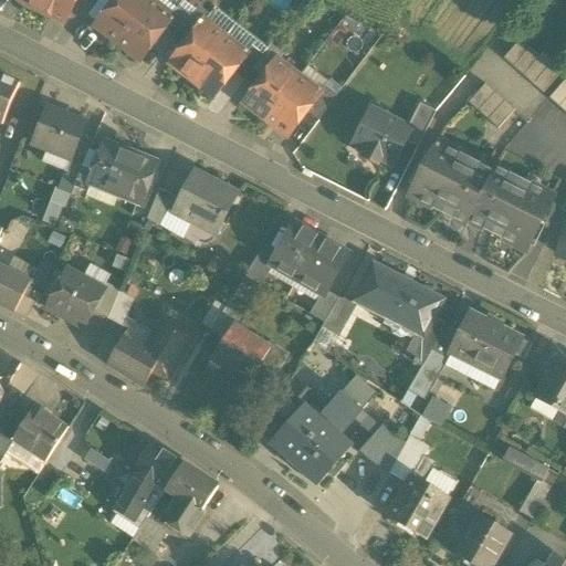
[(21,0),(20,3),(64,25),(76,0),(21,0)]
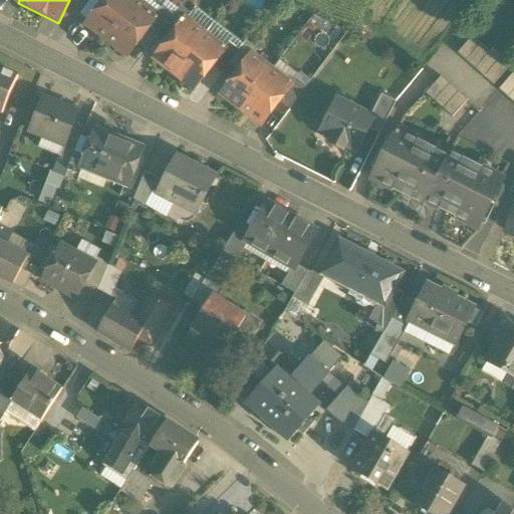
[(105,0),(86,25),(106,41),(138,1),(136,0),(105,0)]
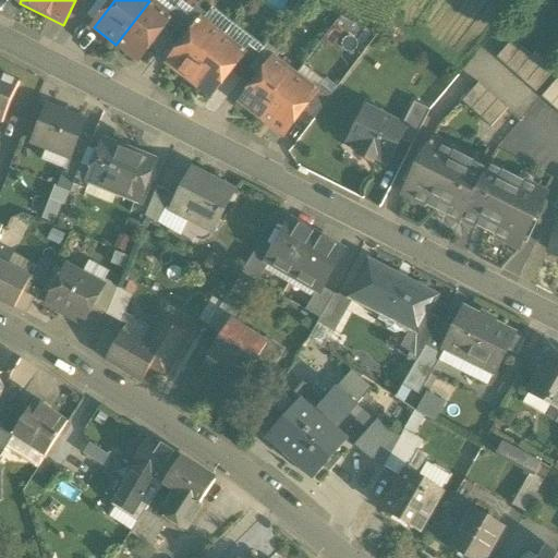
[(169,16),(149,1),(116,45),(137,61),(159,33),(171,17),(169,16)]
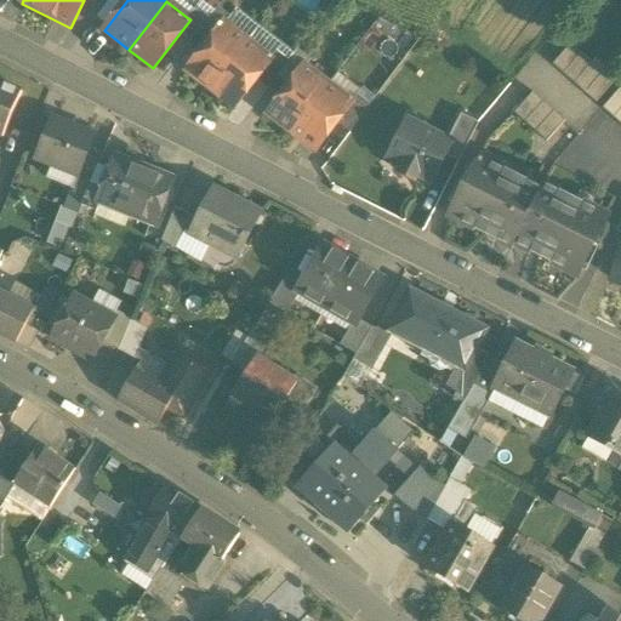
[(188,46),(199,33),(209,18),(197,9),(188,18),(191,20),(177,36),(188,46)]
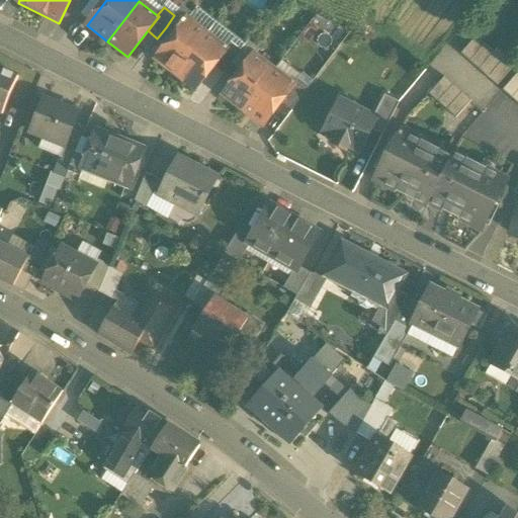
[(180,7),(174,15),(166,27),(175,34),(186,20),(190,15),(180,7)]
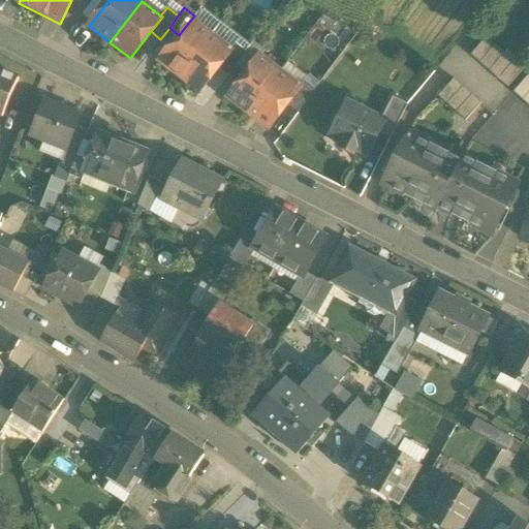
[(159,61),(179,76),(211,36),(190,21),(179,35),(159,61)]
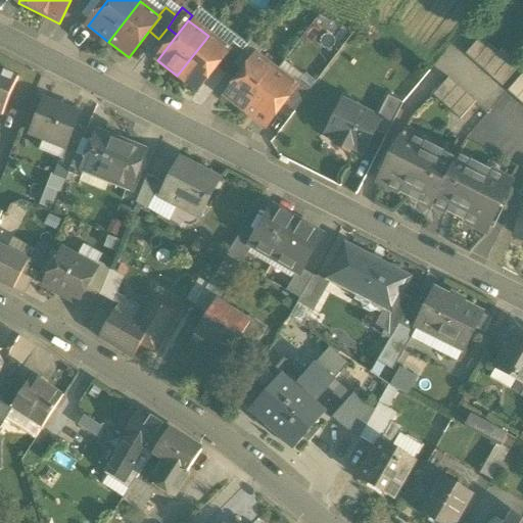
[(229,51),(208,36),(177,76),(197,91),(218,65),(229,51)]
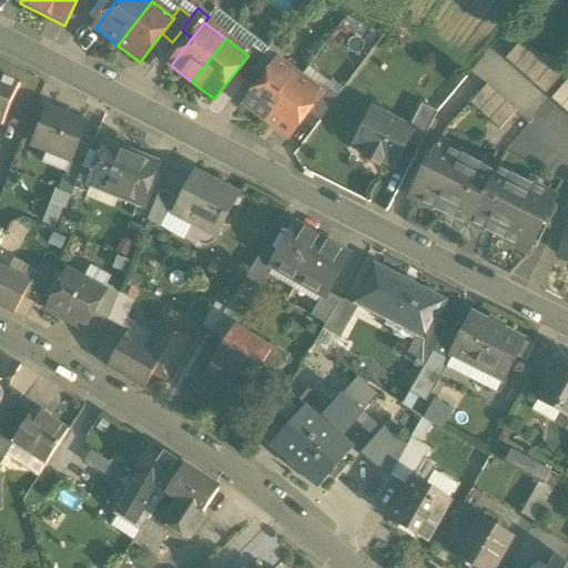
[(505,60),(545,94),(561,75),(521,40),(505,60)]
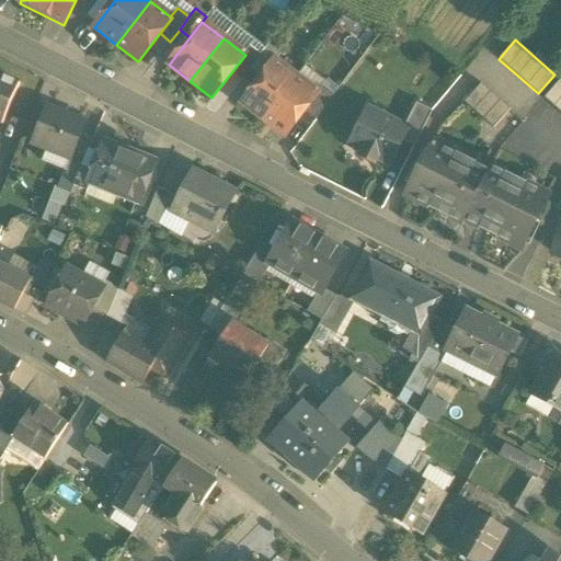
[(272,43),(261,57),(253,66),(264,73),(274,60),(282,50),(272,43)]
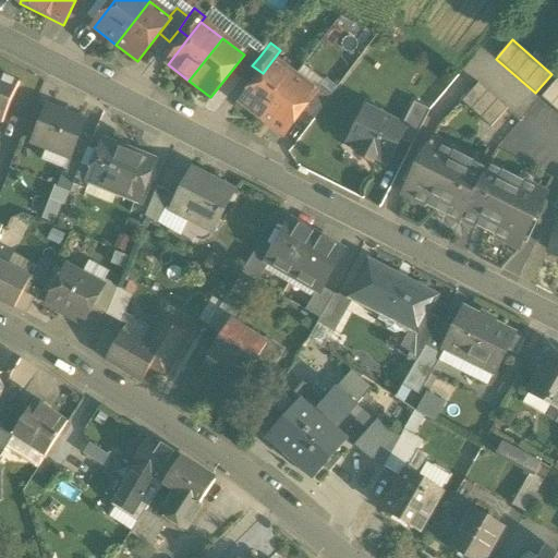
[(243,77),(252,65),(259,57),(249,48),(244,55),(232,70),(243,77)]
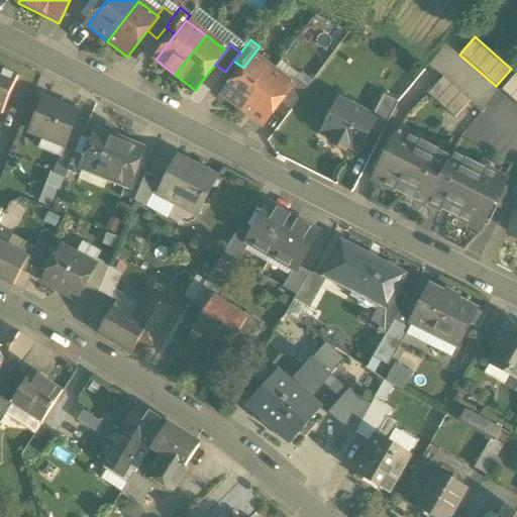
[(222,96),(242,111),(273,71),(252,56),(243,68),(222,96)]
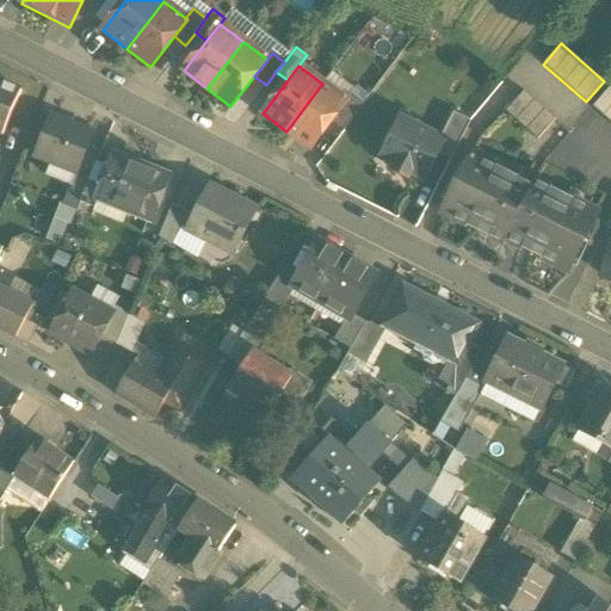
[(22,92),(0,82),(0,134),(2,135),(22,92)]
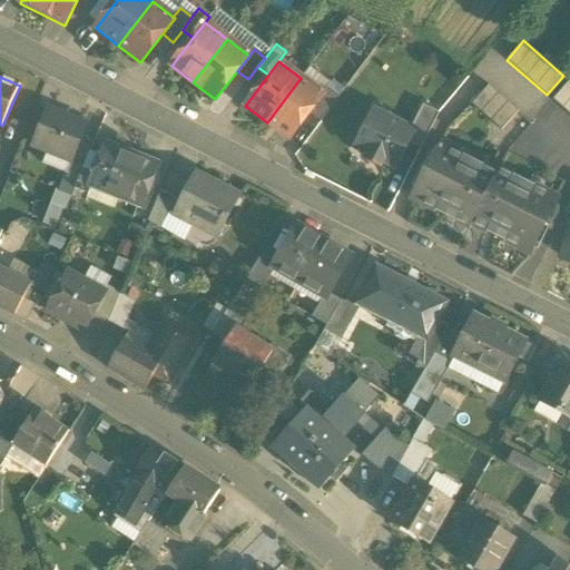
[(323,95),(301,78),(267,123),(290,139),(313,108),(323,95)]
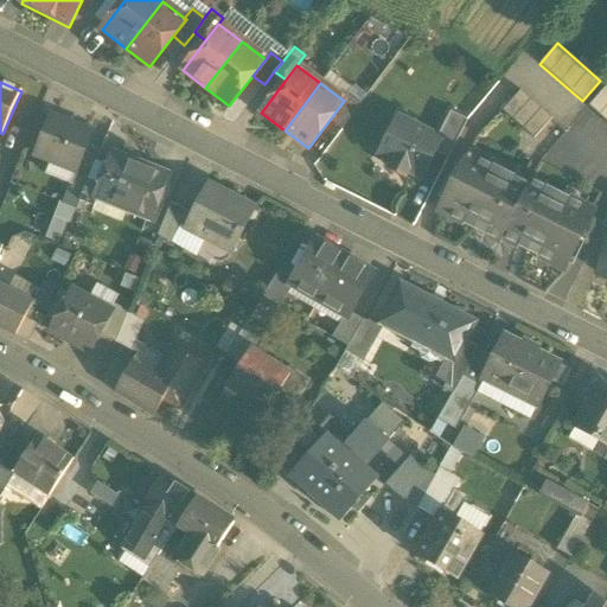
[(588,107),(606,123),(606,88),(606,87),(588,107)]
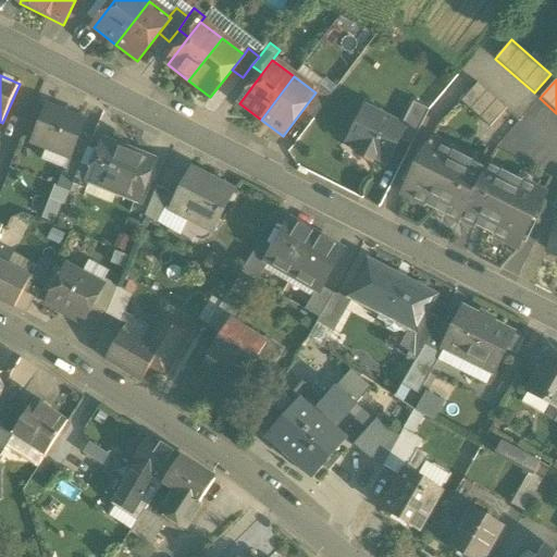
[(306,106),(317,114),(334,91),(323,83),(316,93),(306,106)]
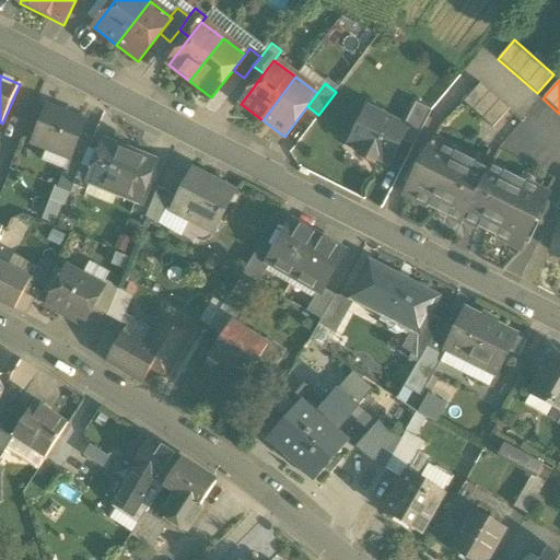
[(464,103),(492,129),(510,109),(480,83),(464,103)]
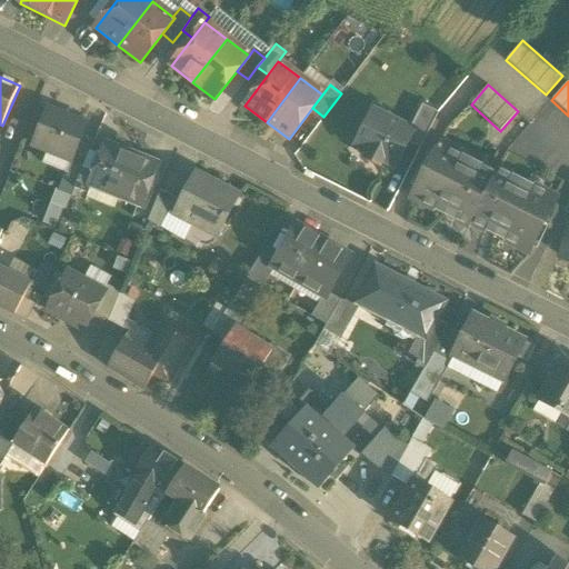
[(408,143),(420,149),(438,113),(422,106),(410,130),(415,132),(408,143)]
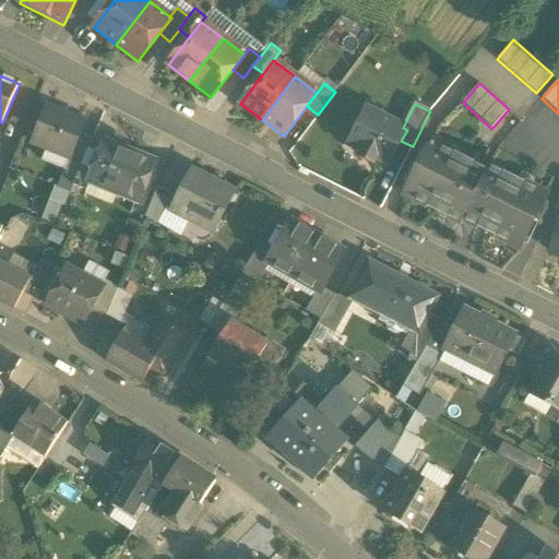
[(69,157),(70,157),(79,133),(83,123),(46,108),(33,142),(69,157)]
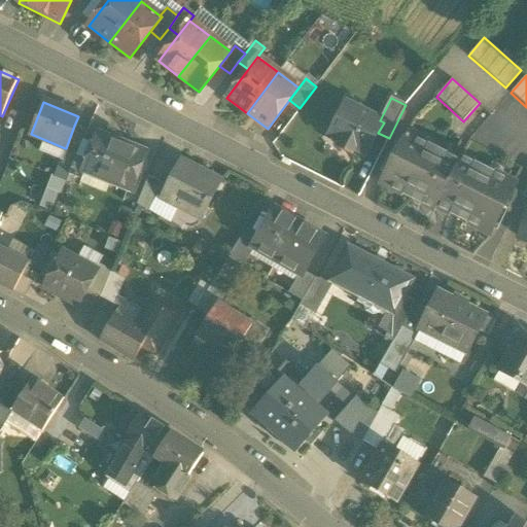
[(354,150),(366,156),(378,133),(384,123),(380,120),(346,103),(328,137),(341,143),(339,147),(352,154),(354,150)]
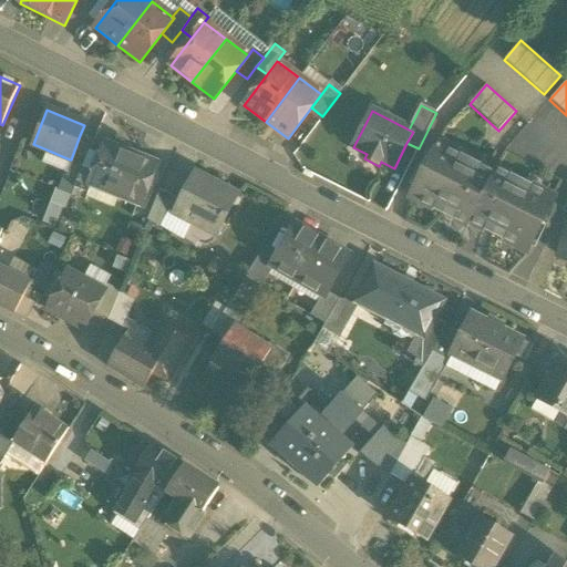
[(64,173),(78,178),(93,141),(80,135),(71,160),(70,160),(64,173)]
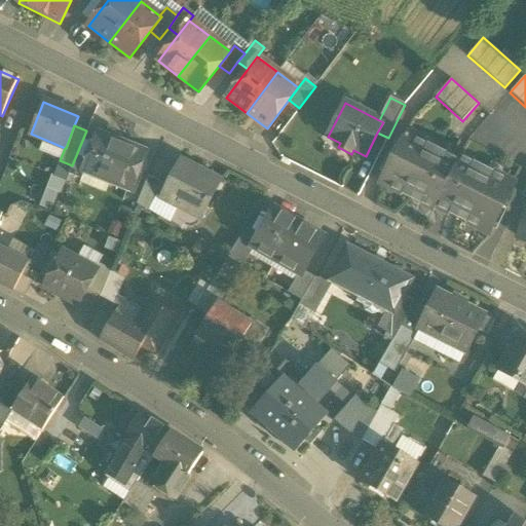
[(99,136),(86,130),(72,165),(84,171),(99,136)]
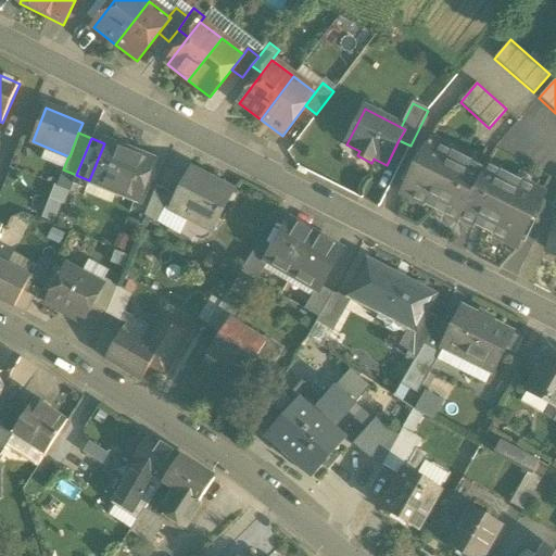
[(134,203),(135,203),(153,158),(152,158),(150,162),(105,143),(108,139),(106,139),(104,143),(89,180),(88,185),(89,185),(91,180),(135,198),(134,203)]
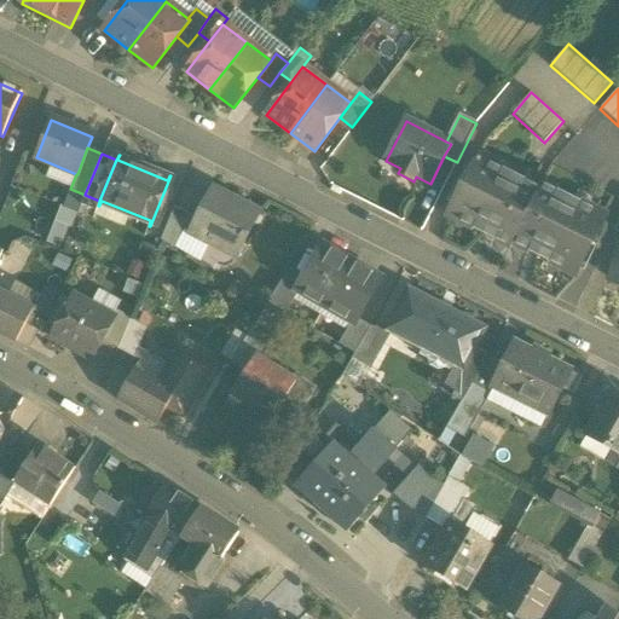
[(169,175),(120,155),(117,160),(167,180),(169,175)]
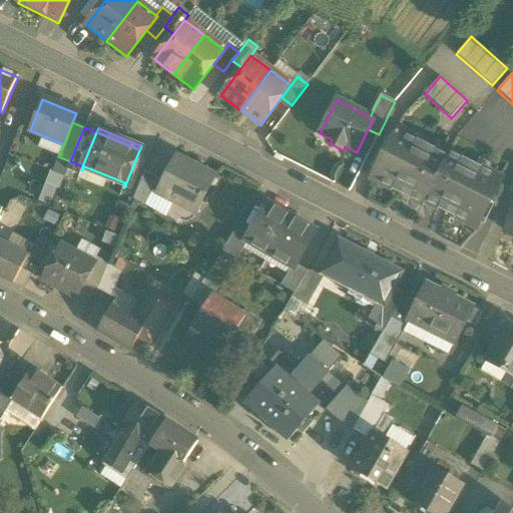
[(422,206),(424,202),(447,156),(396,130),(370,180),(422,206)]
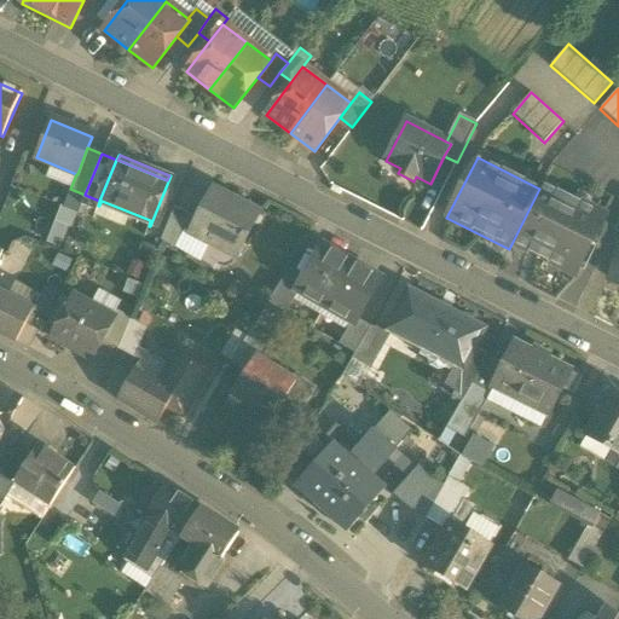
[(542,184),(539,189),(512,244),(574,276),(605,215),(542,184)]
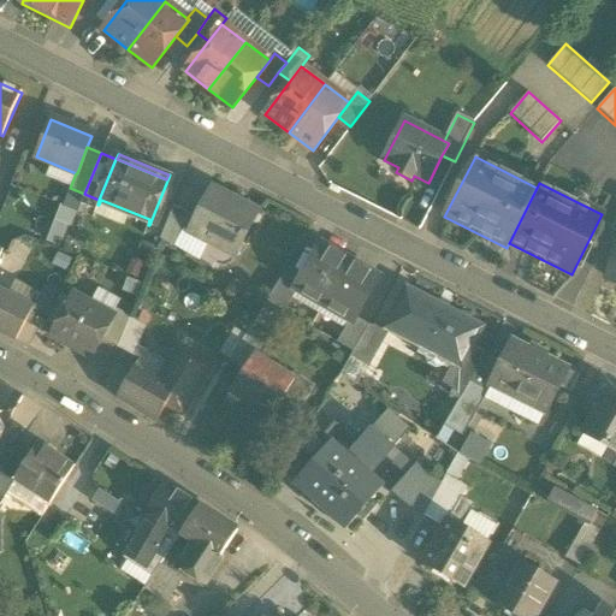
[(209,243),(235,255),(256,212),(234,201),(231,206),(209,195),(212,190),(211,189),(196,217),(189,232),(209,243)]
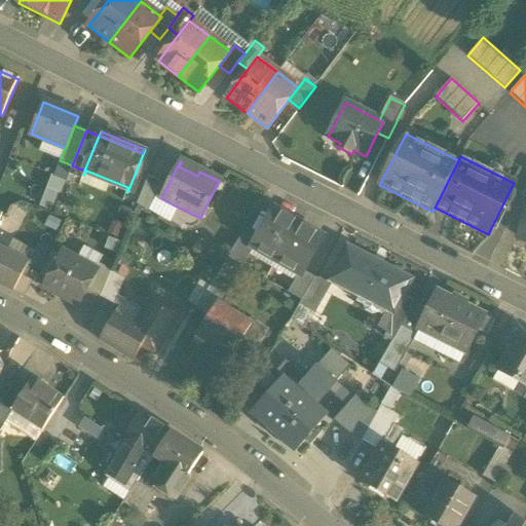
[(197,176),(199,172),(181,162),(179,166),(197,176)]
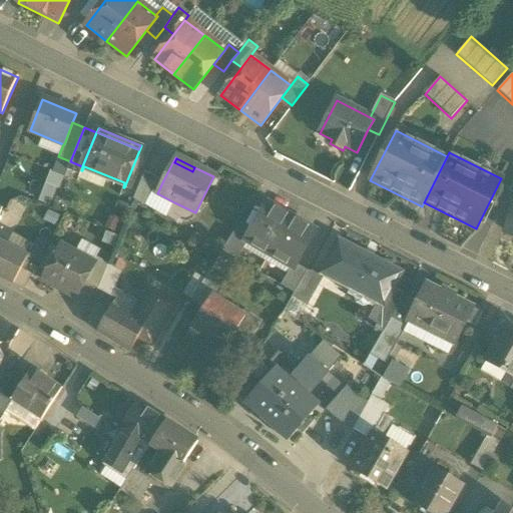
[(66,170),(80,176),(82,170),(81,170),(82,166),(70,161),(66,170)]
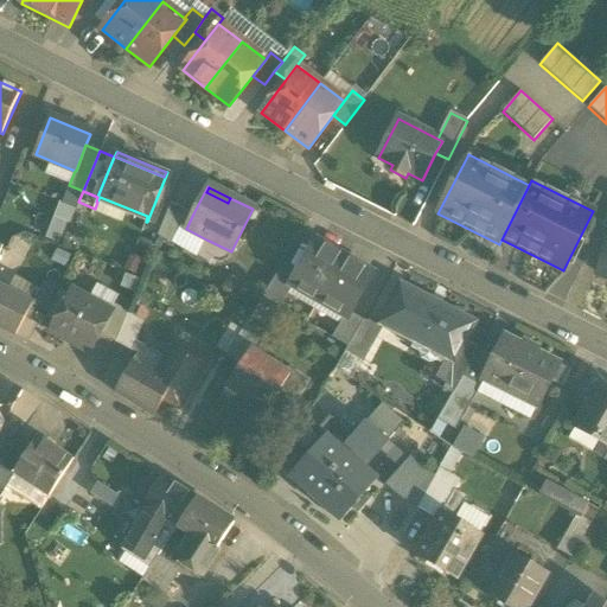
[(100,197),(97,202),(146,222),(147,216),(100,197)]
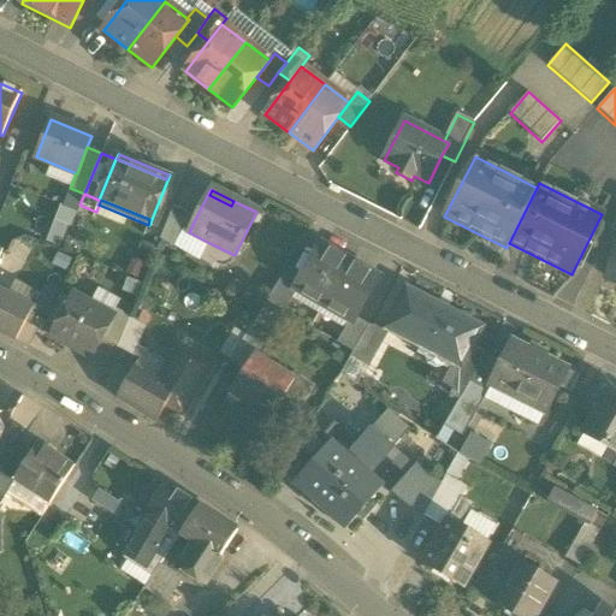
[(160,238),(175,247),(183,230),(190,214),(173,206),(160,238)]
